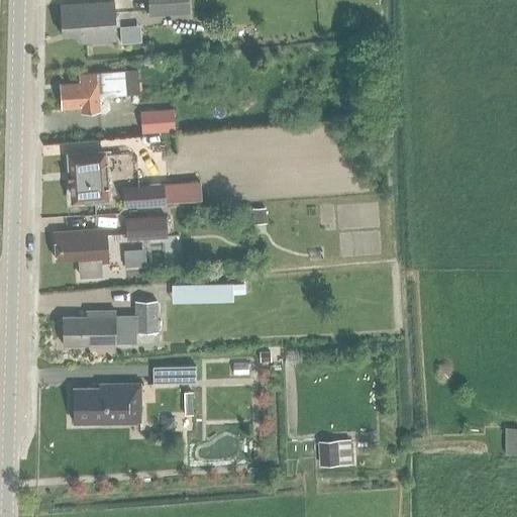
[(147,0),(149,17),(189,14),(188,0),(147,0)]
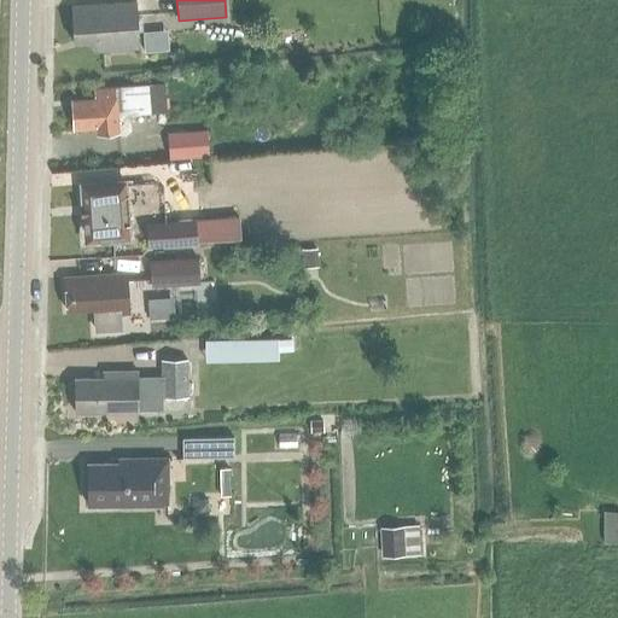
[(140,48),(136,3),(73,7),(75,44),(101,41),(103,51),(140,48)]
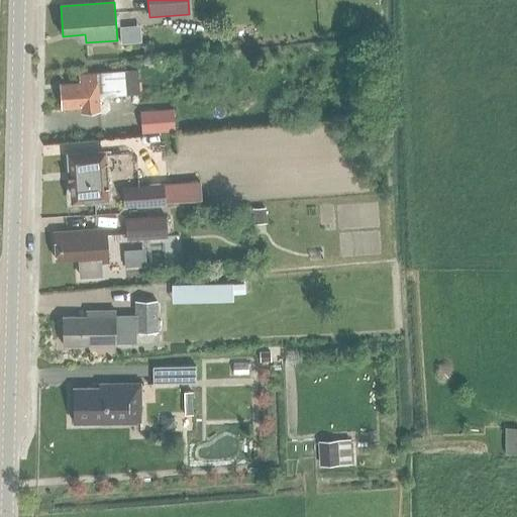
[(81,107),(82,112),(101,111),(99,96),(139,93),(137,70),(79,75),(80,82),(60,84),(62,108),(81,107)]
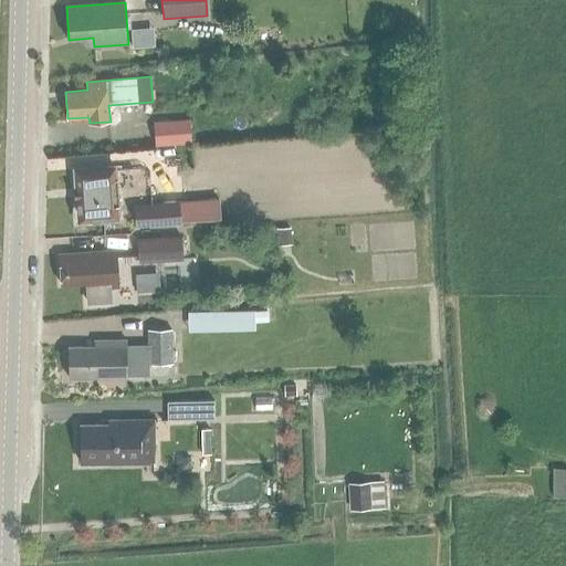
[(154,122),(156,146),(192,144),(190,119),(154,122)]
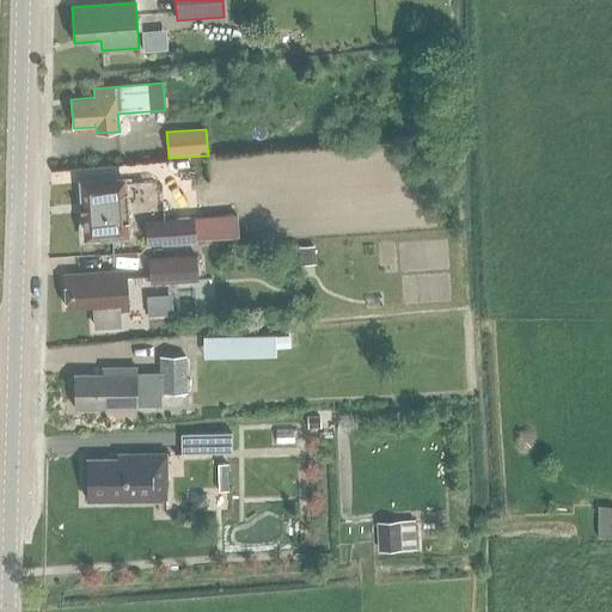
[(124,179),(81,183),(85,240),(129,238),(124,179)]
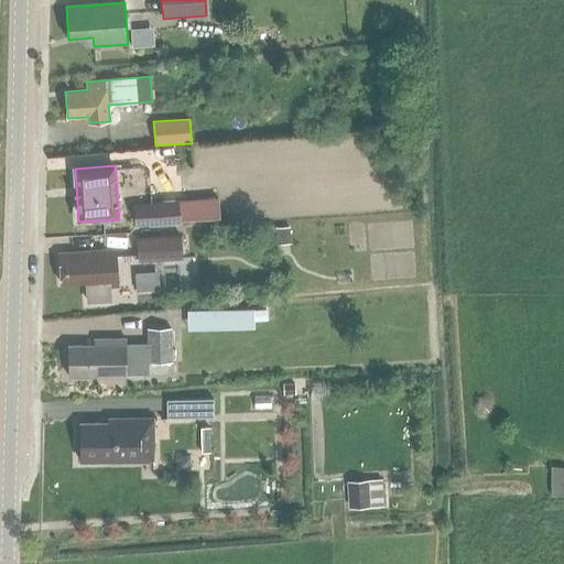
[(174,202),(175,223),(219,219),(217,198),(174,202)]
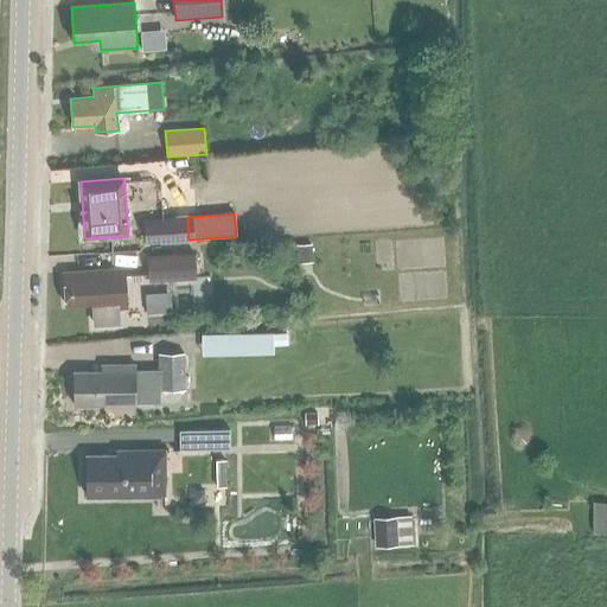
[(147,243),(189,240),(187,217),(146,219),(147,243)]
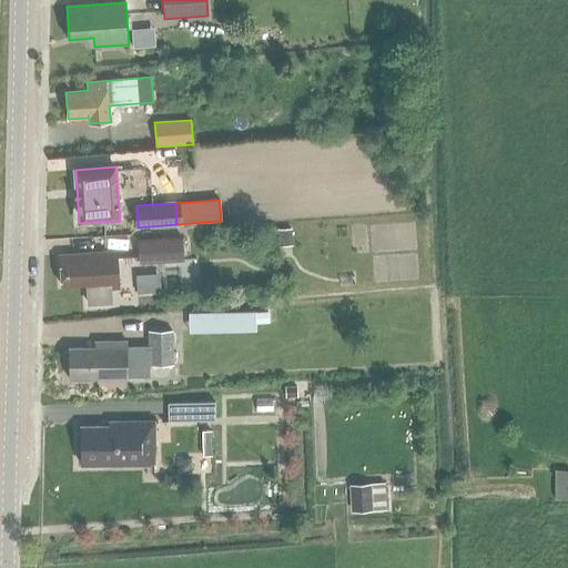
[(277,230),(279,246),(293,245),(292,230),(277,230)]
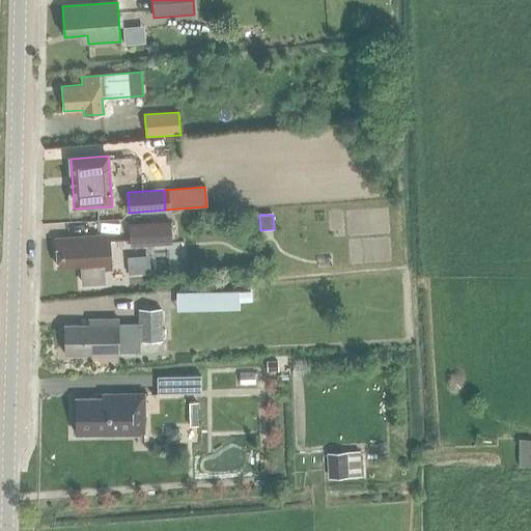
[(172,243),(170,222),(130,224),(131,246),(172,243)]
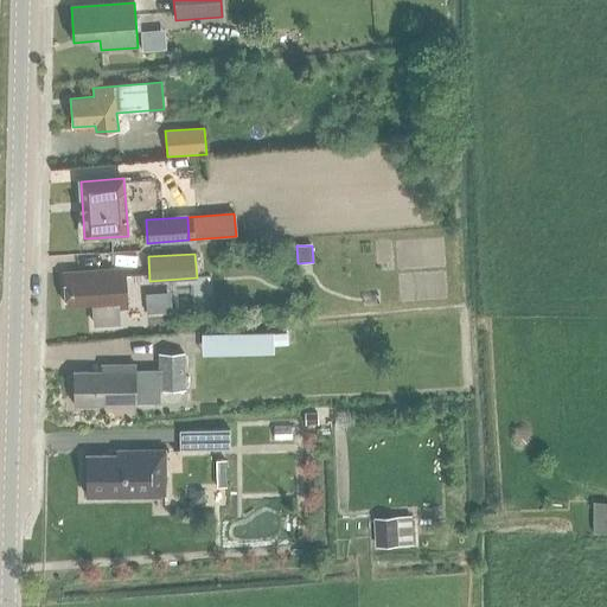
[(94,304),(94,311),(128,308),(125,269),(64,273),(65,279),(64,279),(66,306),(94,304)]
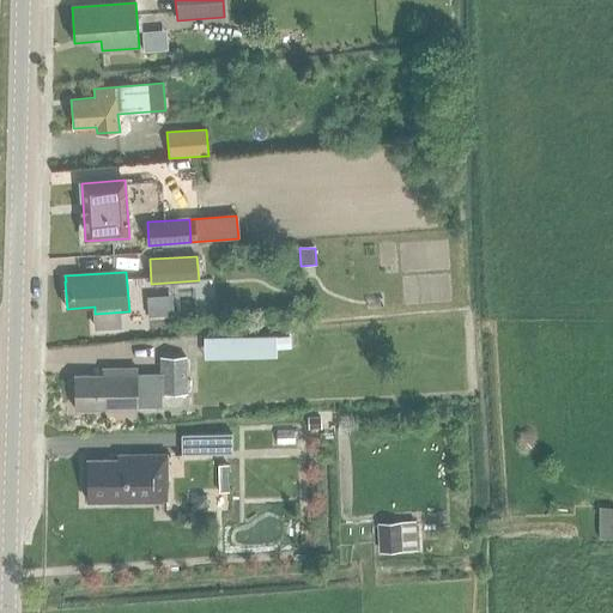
[(291,337),(278,337),(278,347),(292,346),(291,337)]
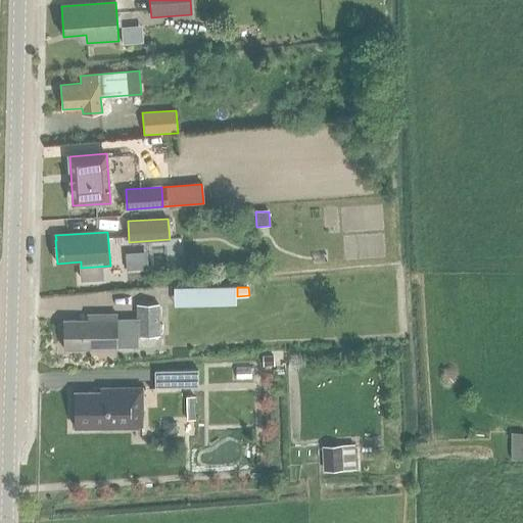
[(136,304),(136,319),(138,319),(138,336),(159,336),(159,304),(138,304),(136,304)]
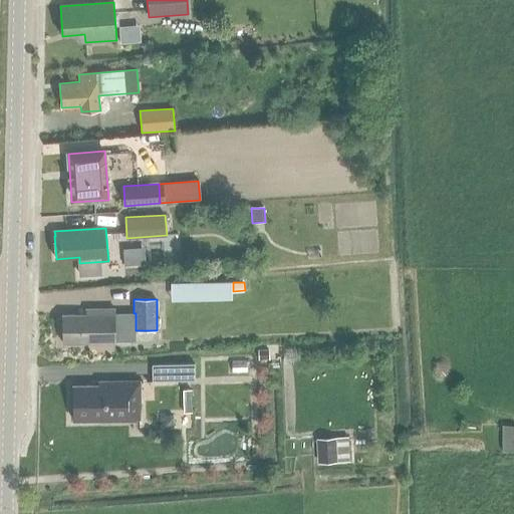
[(115,343),(115,340),(115,313),(115,309),(87,309),(87,315),(62,315),(63,343),(115,343)]
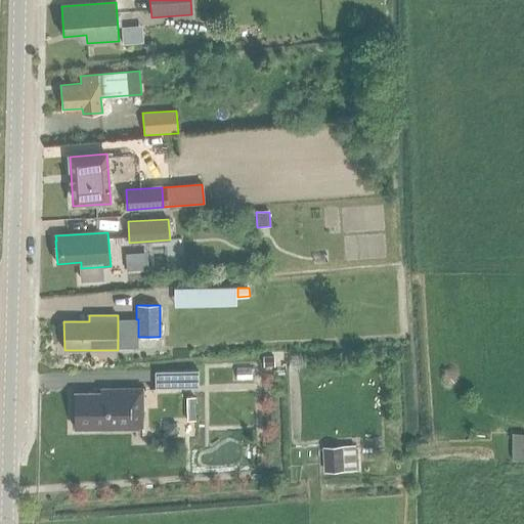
[(273,358),(264,359),(264,367),(273,367),(273,358)]
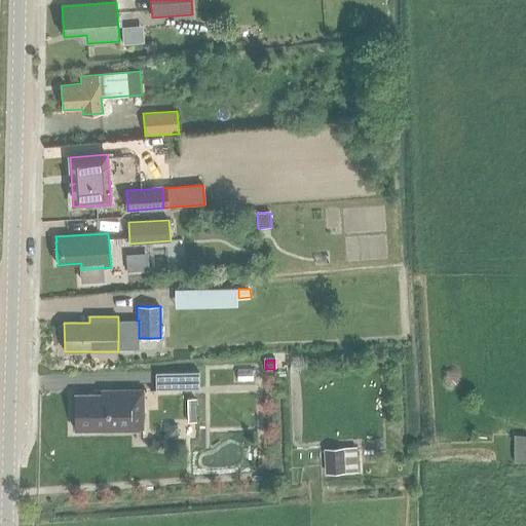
[(156,373),(156,389),(200,388),(199,372),(156,373)]
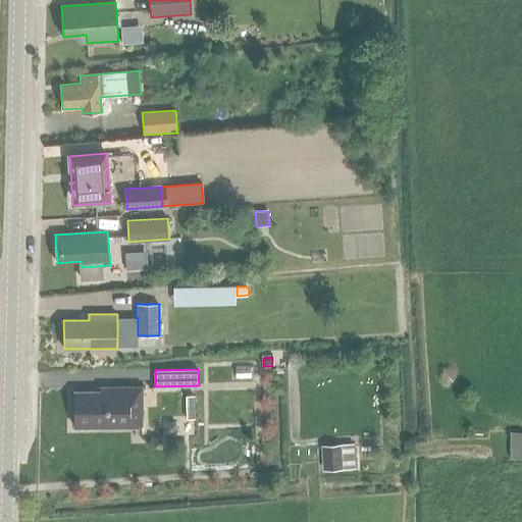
[(74,393),(74,427),(142,426),(142,387),(100,387),(100,392),(74,393)]
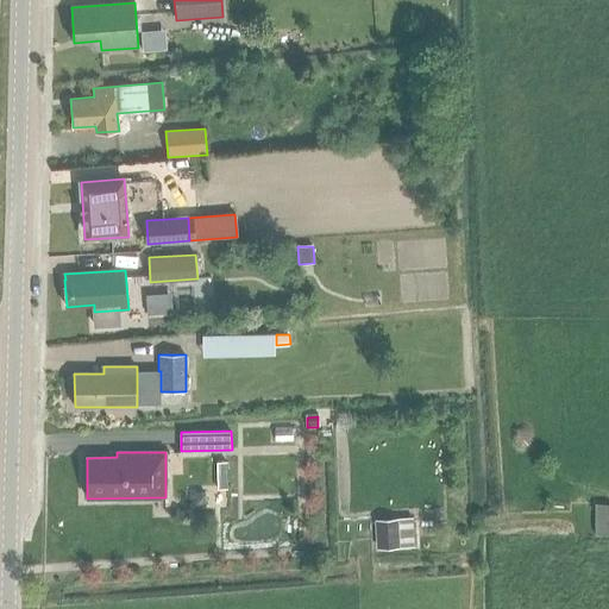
[(230,495),(228,463),(217,463),(218,495),(230,495)]
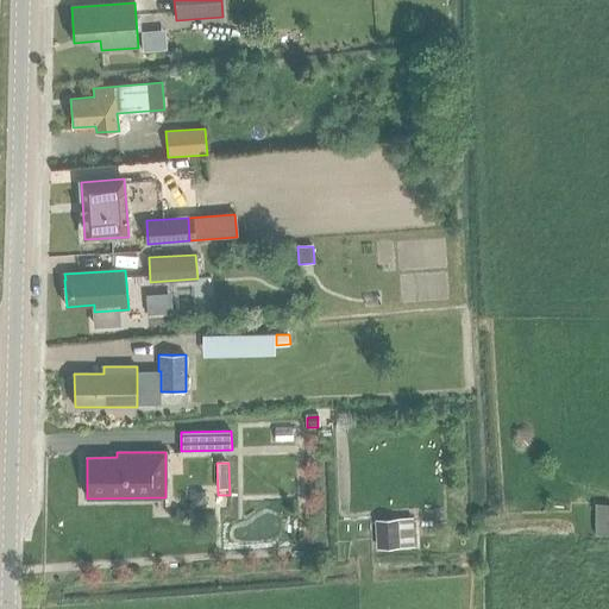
[(608,504),(596,504),(596,535),(608,534),(608,504)]
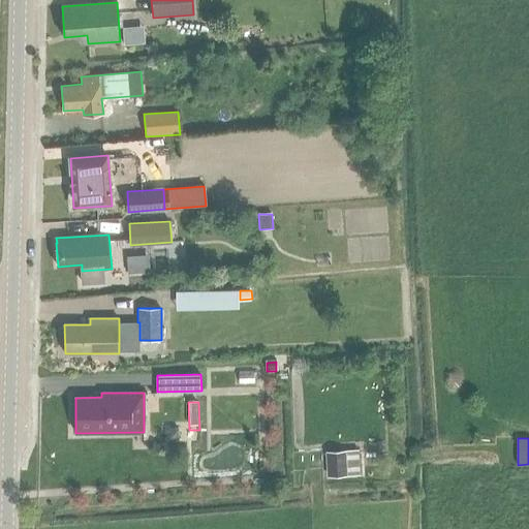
[(325,453),(327,477),(361,475),(359,450),(325,453)]
